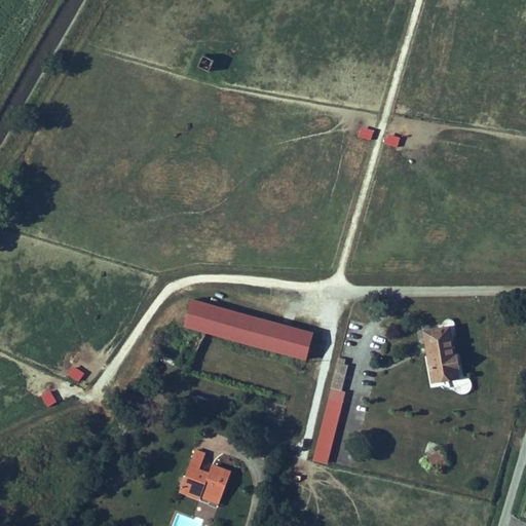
[(204,61),(200,74),(214,78),(218,66),(204,61)]
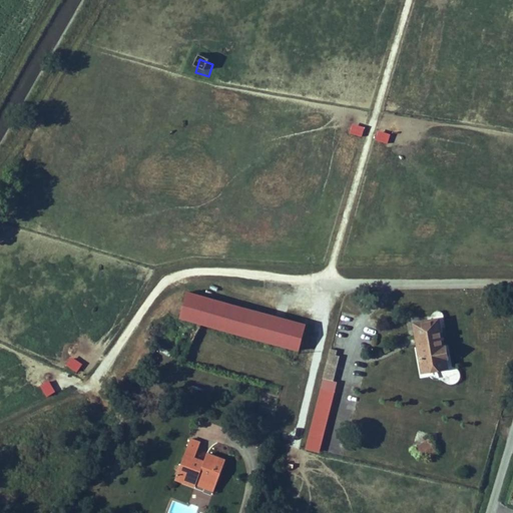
[(362,138),(366,127),(353,123),(349,134),(362,138)]
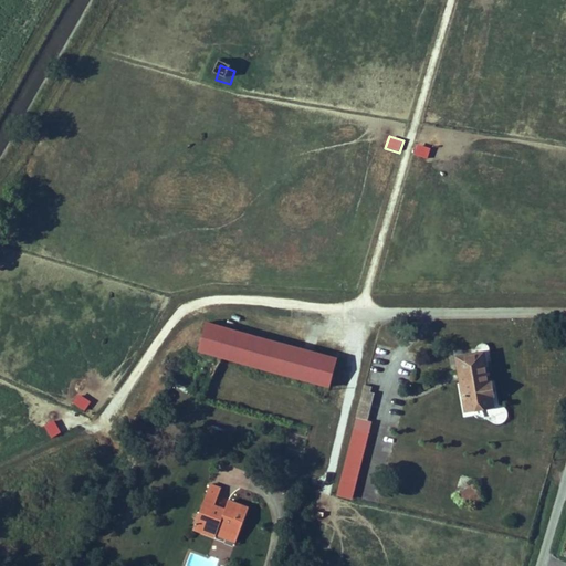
[(417,144),(413,155),(428,159),(431,148),(417,144)]
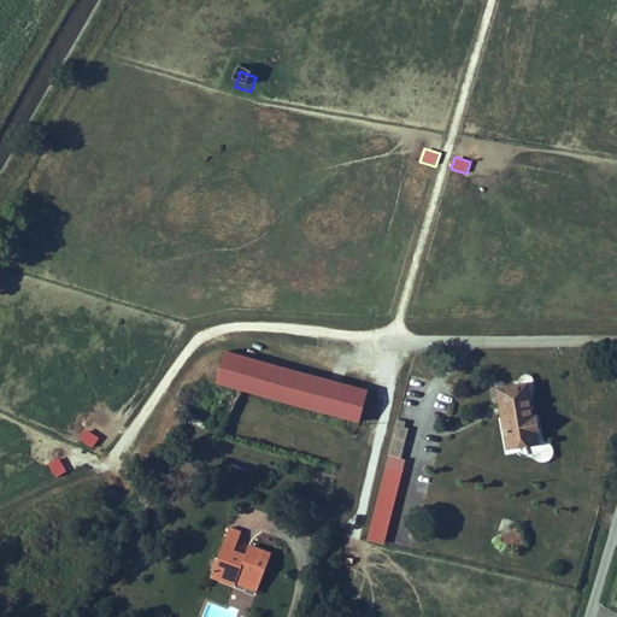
[(224,360),(212,356),(182,412),(218,430),(240,389),(362,421),(370,389),(227,352),(224,360)]
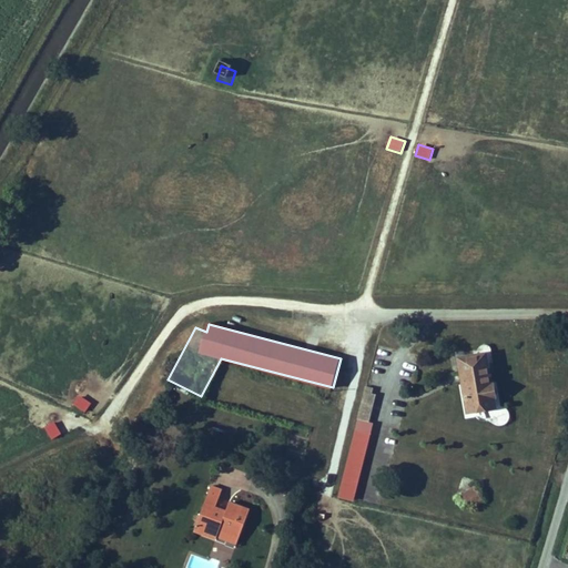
[(473,413),(498,408),(496,397),(499,397),(497,385),(496,382),(494,382),(488,352),(462,357),(473,413)]
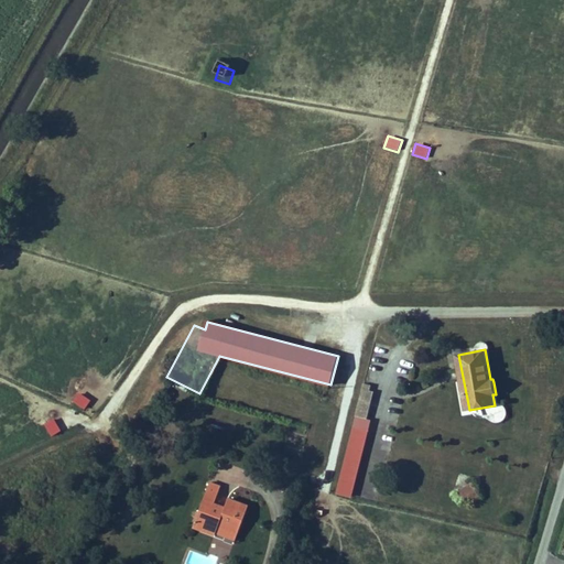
[(367,383),(365,390),(373,392),(376,386),(367,383)]
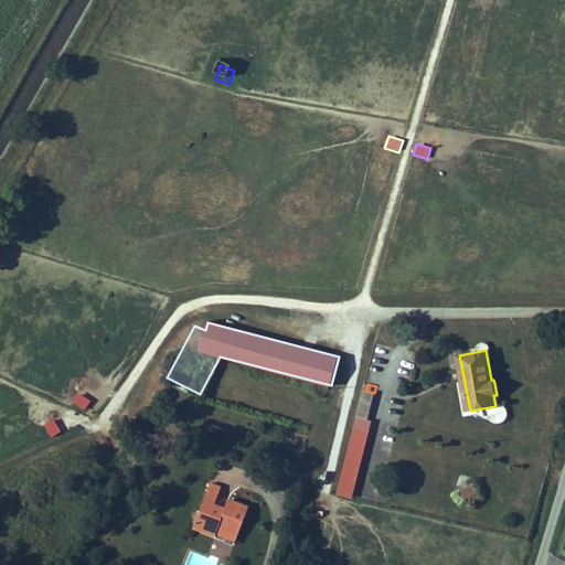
[(80,393),(72,403),(85,412),(92,403),(80,393)]
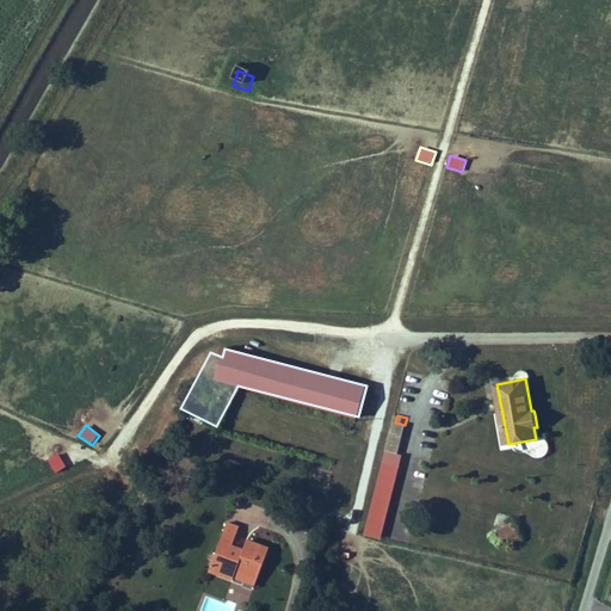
[(57,454),(47,461),(56,474),(67,467),(57,454)]
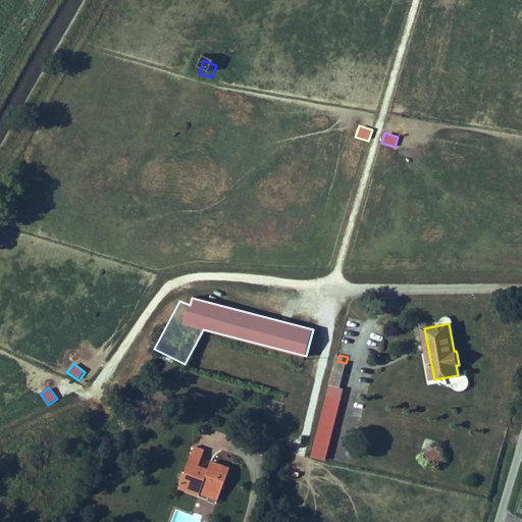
[(438,448),(418,456),(423,469),(444,462),(438,448)]
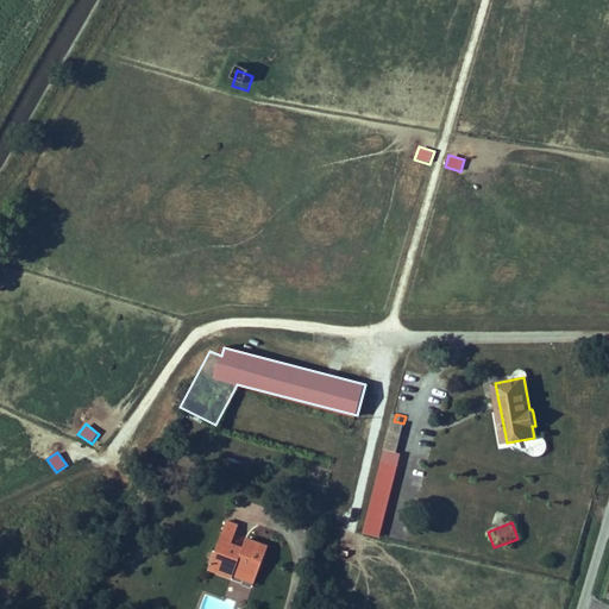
[(220,531),(206,567),(231,577),(232,575),(236,566),(256,573),(267,545),(246,538),(243,547),(231,542),(233,535),(220,531)]
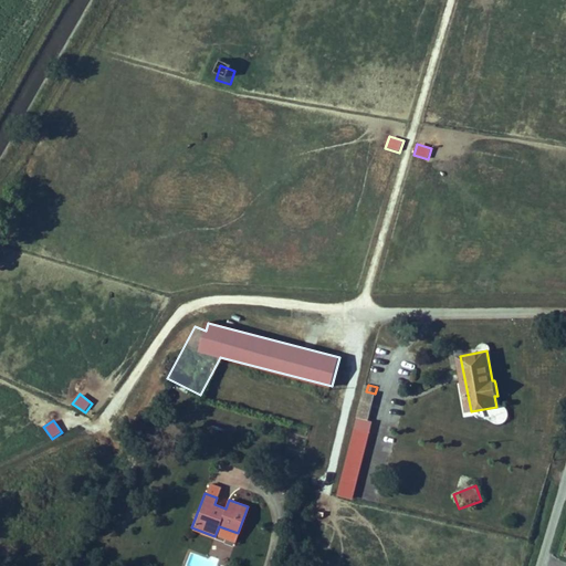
[(126,530),(137,511),(129,506),(118,525),(126,530)]
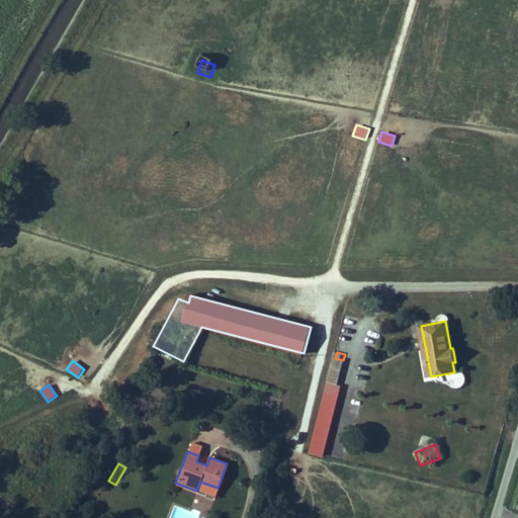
[(200,482),(197,489),(214,496),(218,488),(200,482)]
